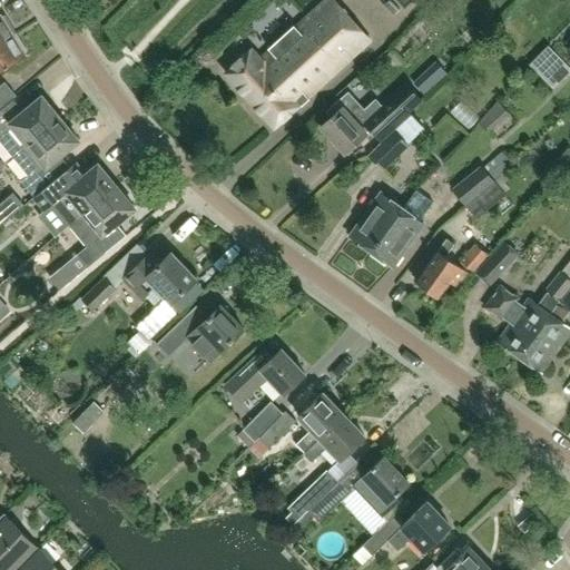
[(274,127),(371,41),(333,0),(324,0),(301,22),(261,57),(253,48),(225,72),(274,127)]
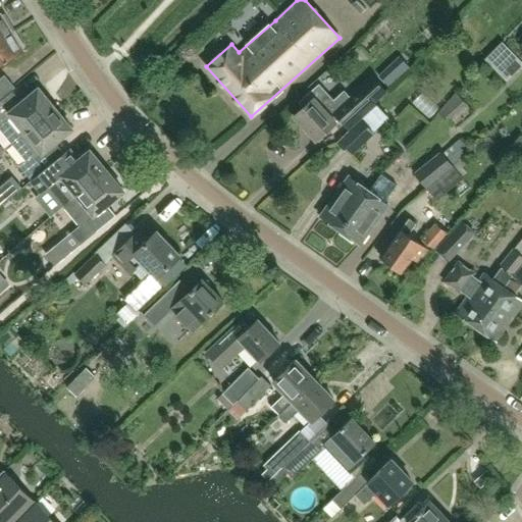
[(0,39),(11,33),(8,27),(10,25),(4,15),(1,16),(0,14),(0,39)]
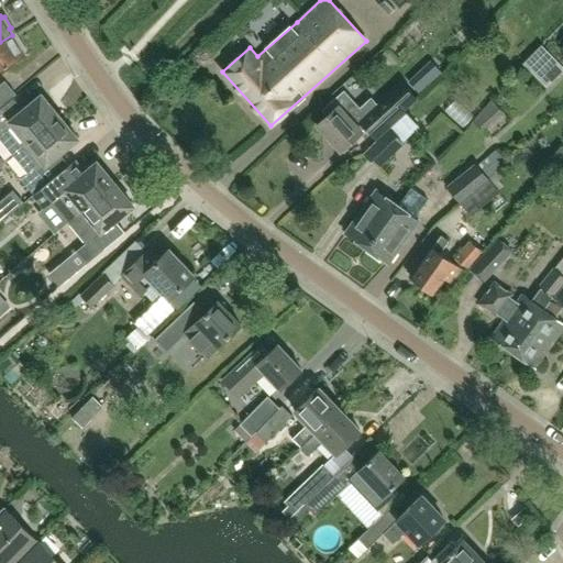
[(0,68),(24,54),(22,52),(25,50),(19,39),(15,41),(12,35),(0,42),(0,68)]
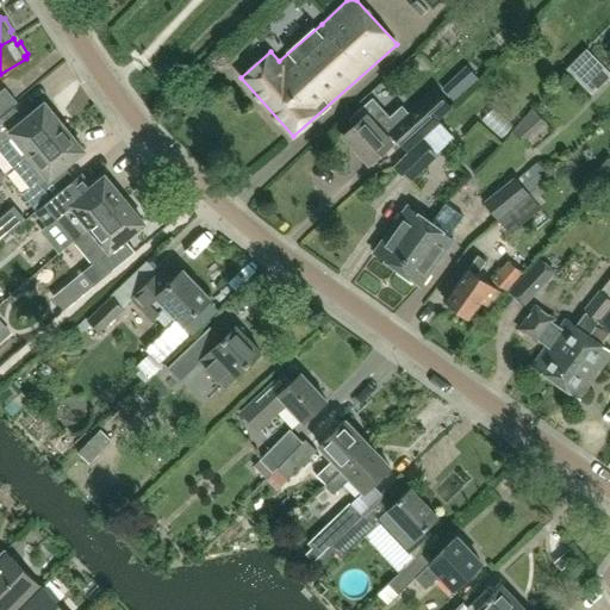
[(609,76),(609,70),(589,49),(568,72),(591,95),(609,76)]
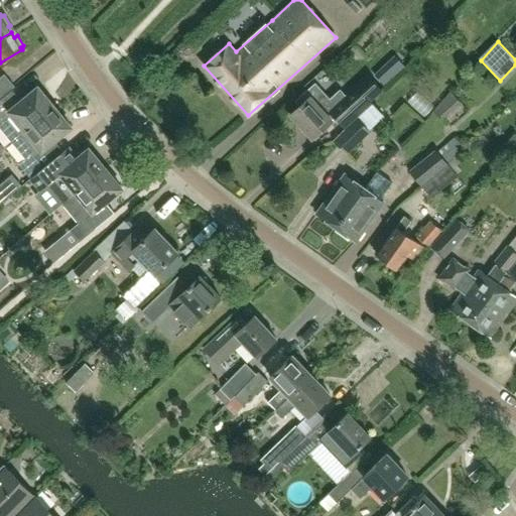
[(385,72),(377,79),(383,86),(391,79),(385,72)]
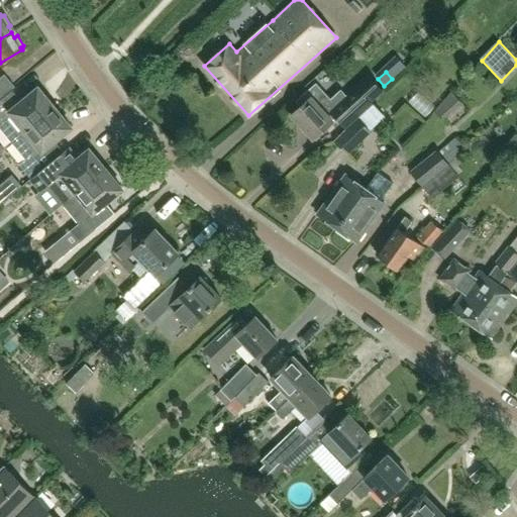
[(0,99),(14,87),(13,86),(10,88),(1,77),(0,77),(0,99)]
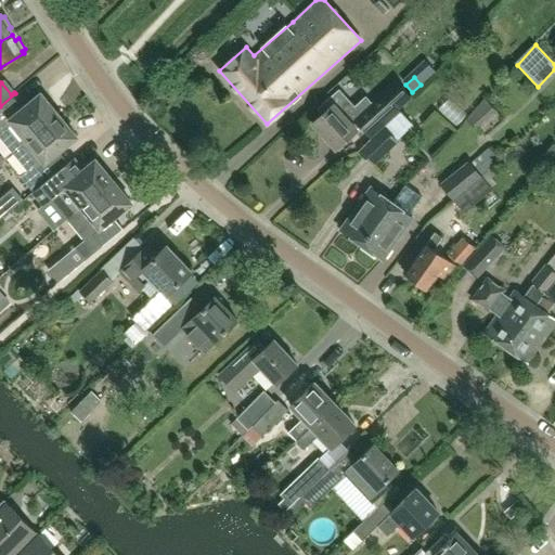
[(409,98),(398,86),(373,107),(365,98),(355,107),(339,90),(317,110),(322,115),(312,124),(335,150),(362,125),(373,137),(399,113),(396,110),(409,98)]
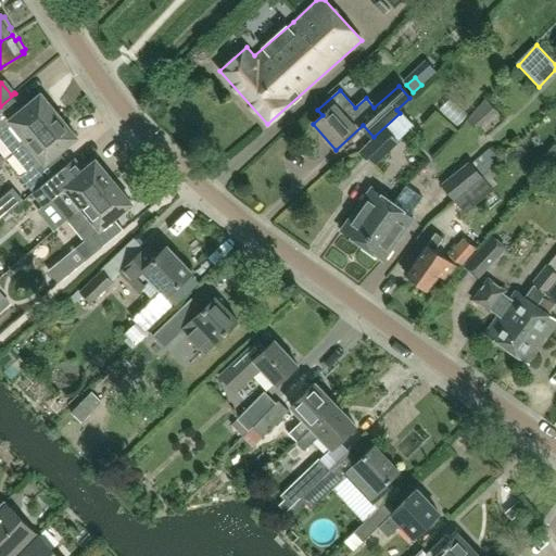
[(26,141),(59,115),(40,93),(23,108),(13,97),(0,108),(0,139),(12,153),(26,141)]
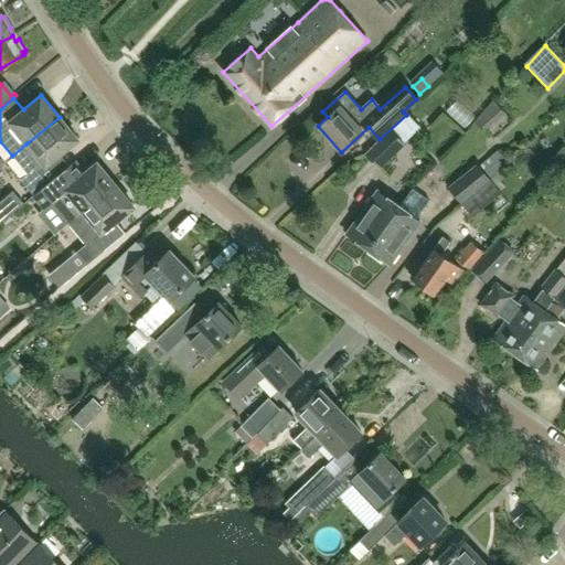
[(484,130),(505,112),(493,100),(483,112),(475,121),(484,130)]
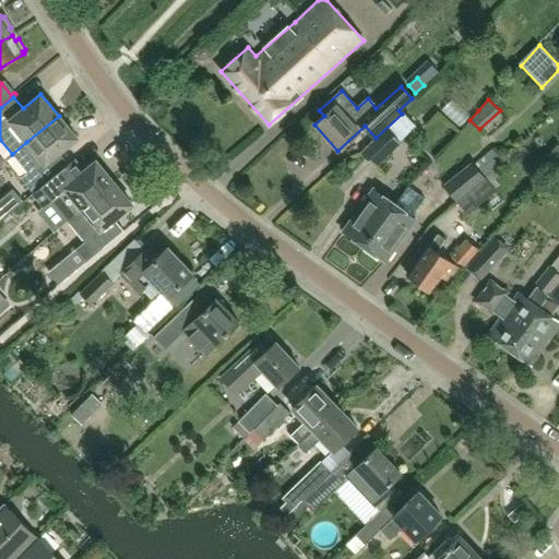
[(449,105),(440,114),(458,132),(466,122),(449,105)]
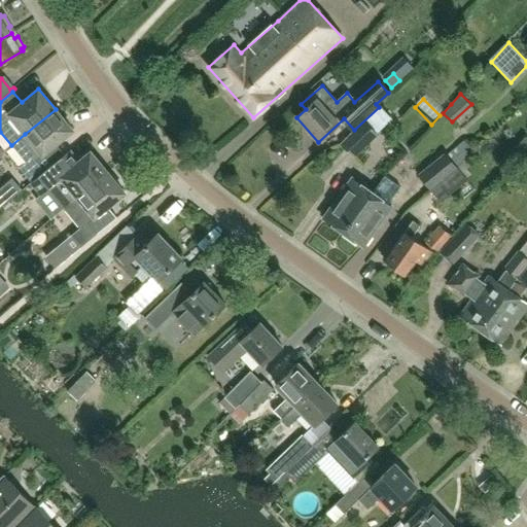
[(380,108),(363,123),(377,133),(390,119),(380,108)]
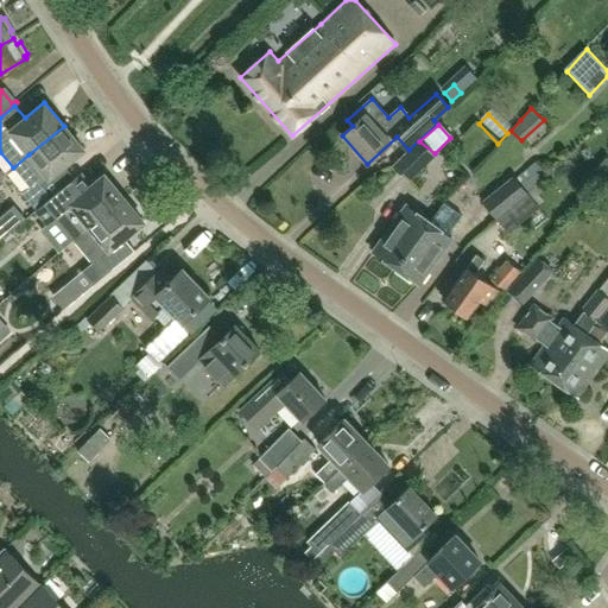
[(64,166),(83,150),(64,126),(29,154),(13,168),(29,188),(21,194),(36,210),(51,197),(75,178),(64,166)]
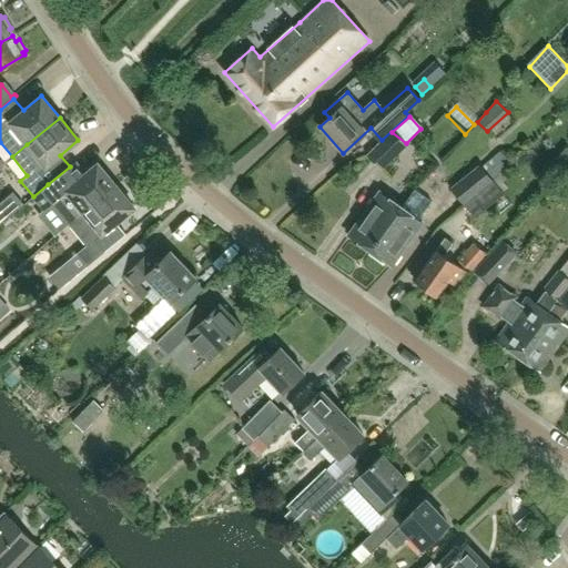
[(406,143),(392,132),(387,138),(368,158),(384,171),(407,144),(406,143)]
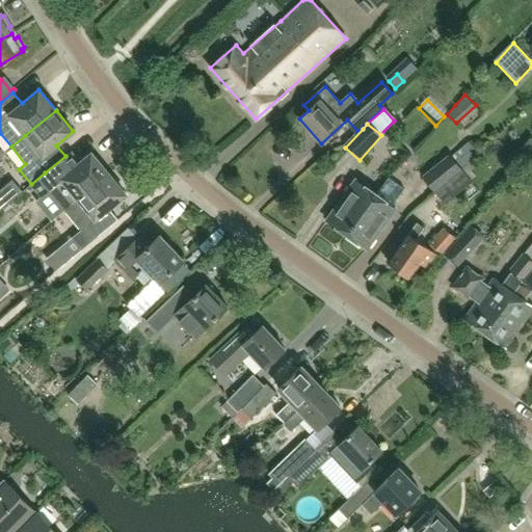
[(531,139),(530,137),(512,157),(522,166),(531,155),(531,139)]
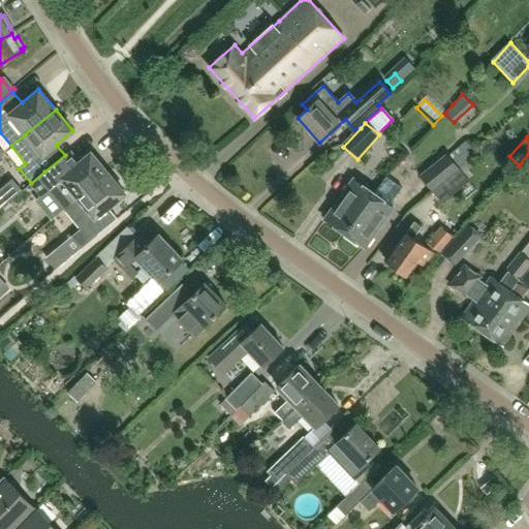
[(467,141),(447,157),(458,168),(477,152),(467,141)]
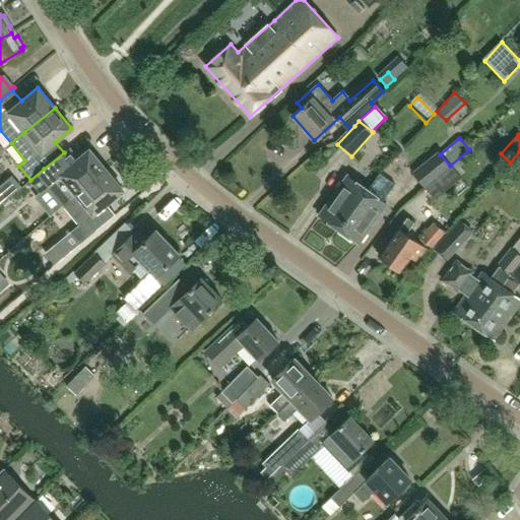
[(70,147),(64,152),(44,169),(30,180),(41,192),(47,187),(62,206),(76,194),(106,170),(89,149),(78,157),(70,147)]
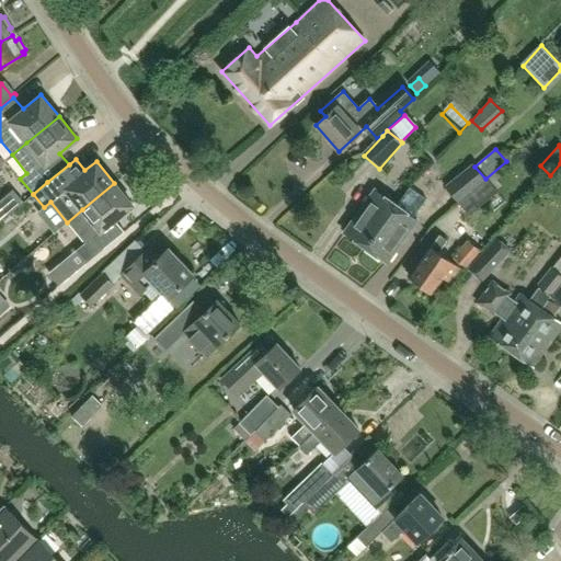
[(445,185),(458,202),(485,179),(474,167),(472,163),(445,185)]
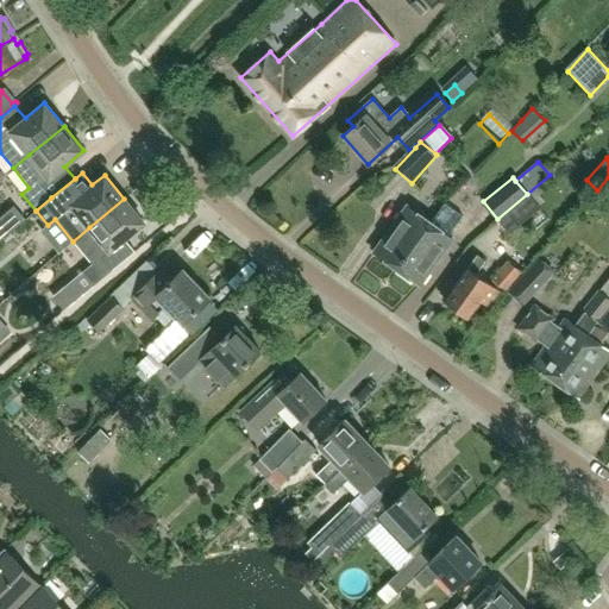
[(538,207),(527,194),(497,219),(509,232),(538,207)]
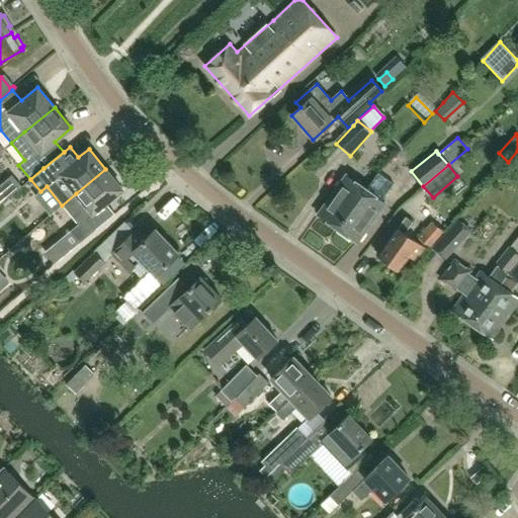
[(106,203),(122,189),(105,169),(76,193),(62,205),(78,225),(70,232),(79,243),(114,213),(106,203)]
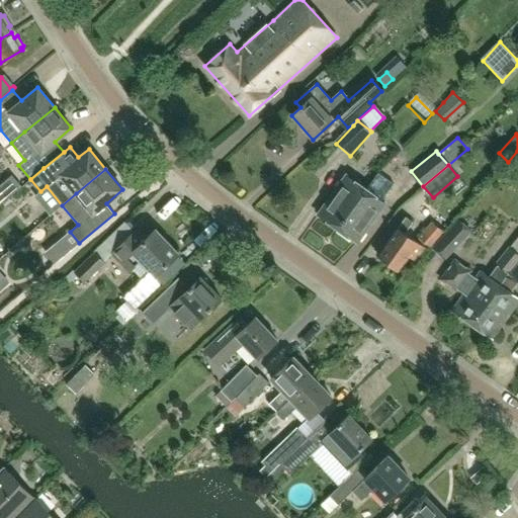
[(338,230),(365,189),(345,175),(318,214),(338,230)]
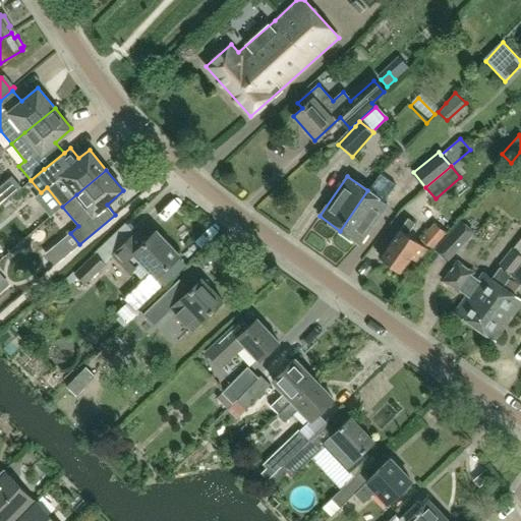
[(359,244),(387,205),(367,190),(340,231),(359,244)]
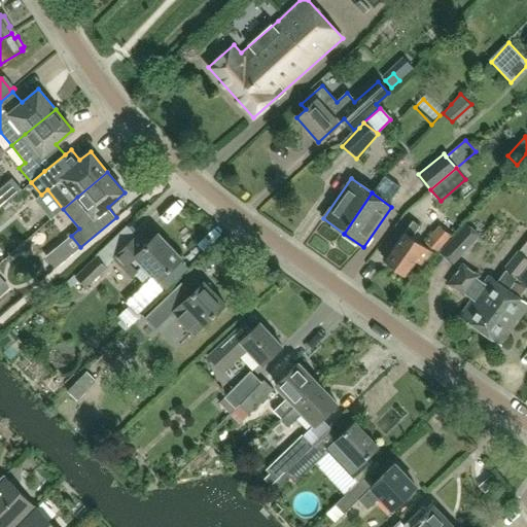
[(426,198),(409,212),(418,222),(435,207),(426,198)]
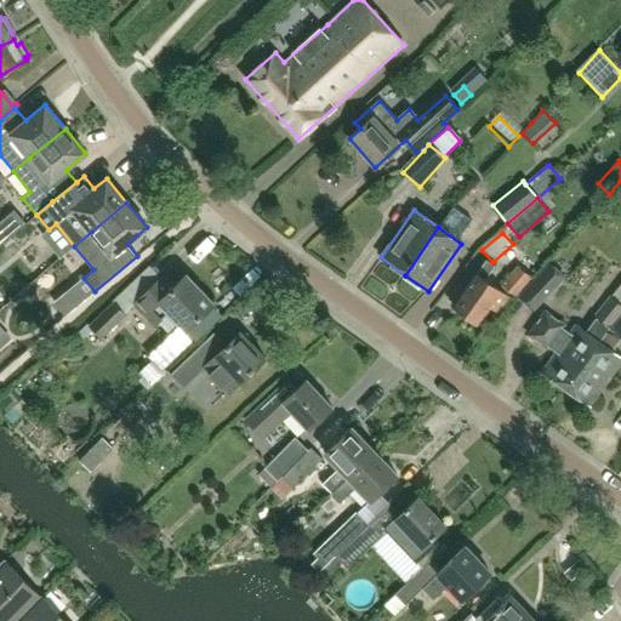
[(169,271),(157,257),(113,301),(114,302),(90,326),(101,339),(126,315),(124,313),(134,303),(154,325),(158,322),(170,335),(147,357),(163,372),(195,341),(186,330),(214,303),(186,274),(172,286),(163,275),(169,271)]
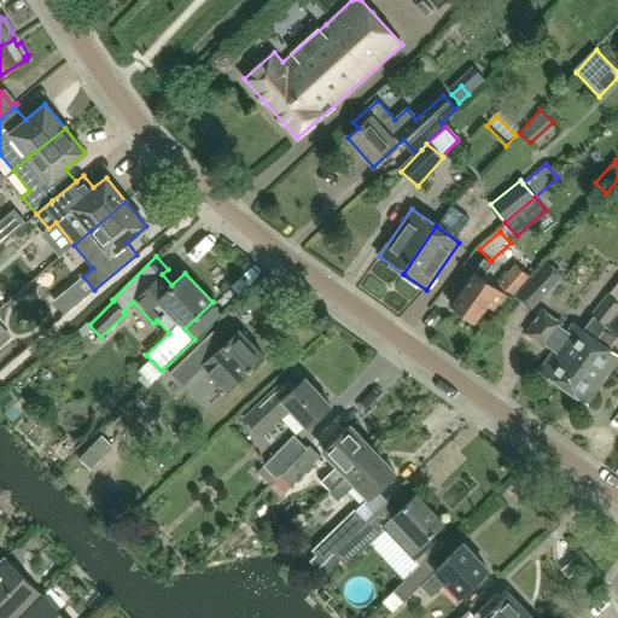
[(505,295),(482,278),(491,266),(483,260),(473,272),(450,304),(462,313),(460,315),(468,321),(470,319),(474,322),(487,304),(494,309),(505,295)]
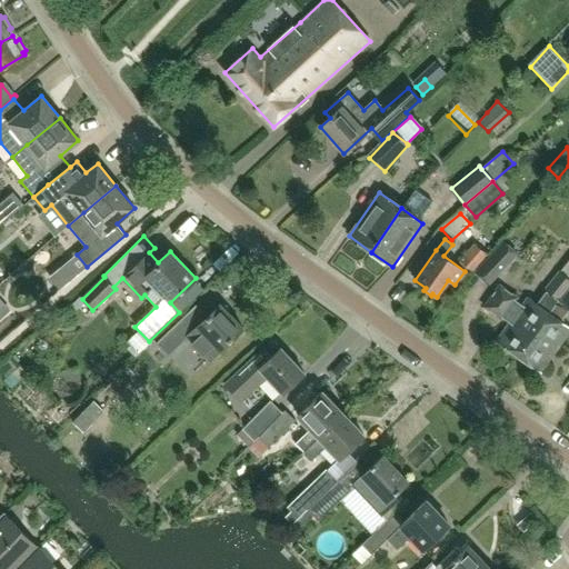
[(476,271),(490,286),(519,256),(505,242),(476,271)]
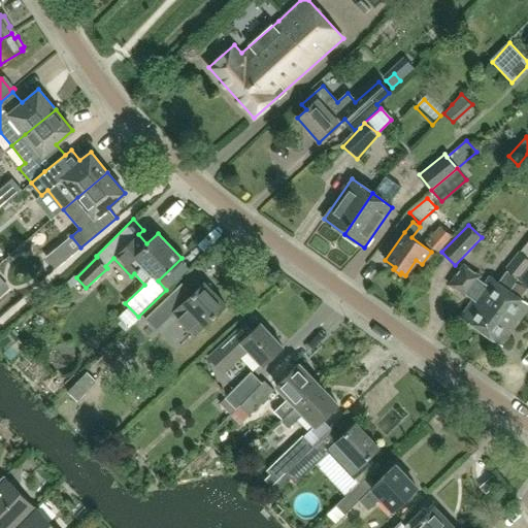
[(436,252),(451,236),(439,227),(426,242),(436,252)]
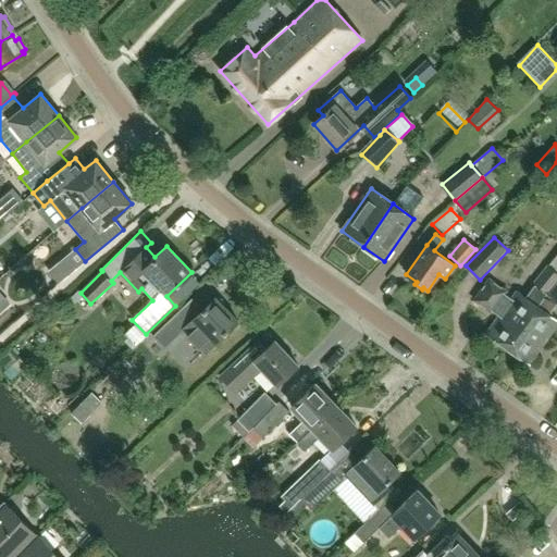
[(545,293),(556,279),(556,254),(533,284),(545,293)]
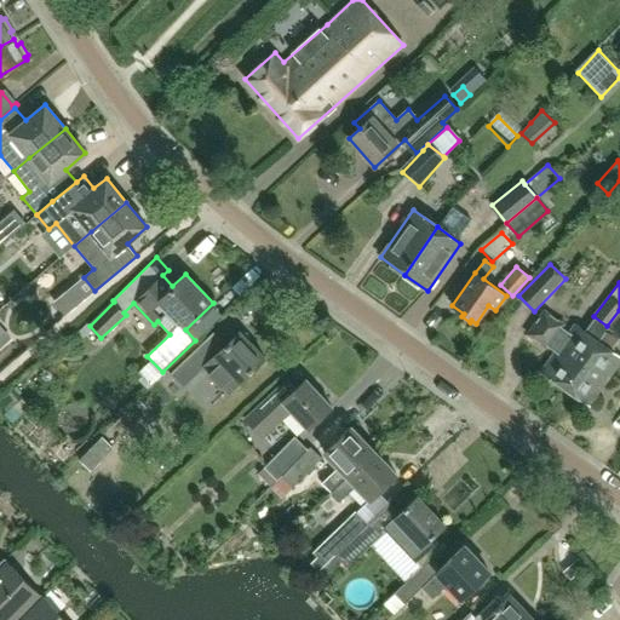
[(51,304),(32,321),(40,331),(59,314),(51,304)]
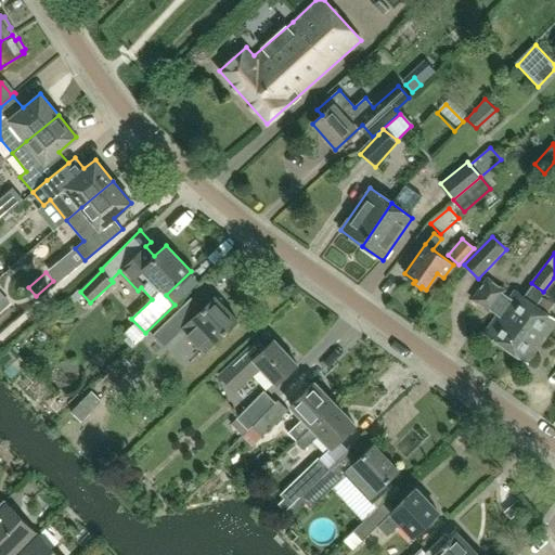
[(545,294),(543,292),(532,284),(524,296),(515,291),(508,298),(502,293),(504,291),(487,278),(472,299),(489,311),(490,310),(498,314),(483,333),(505,348),(545,294)]
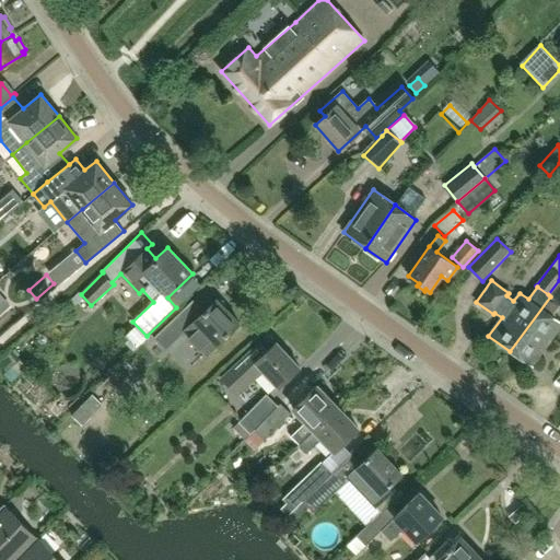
[(559,327),(559,322),(552,316),(559,305),(559,286),(552,298),(550,296),(510,351),(532,366),(559,327)]
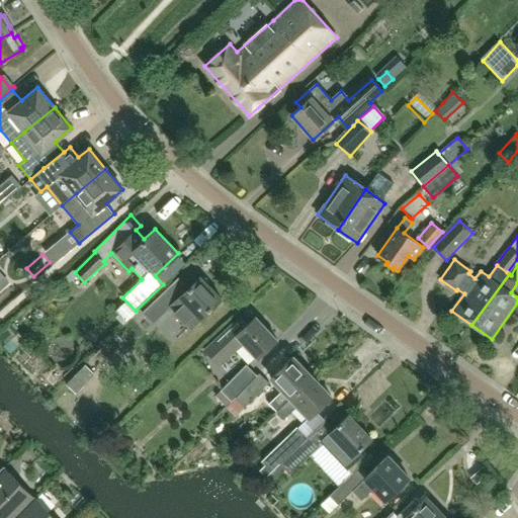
[(221,297),(200,277),(179,297),(199,319),(221,297)]
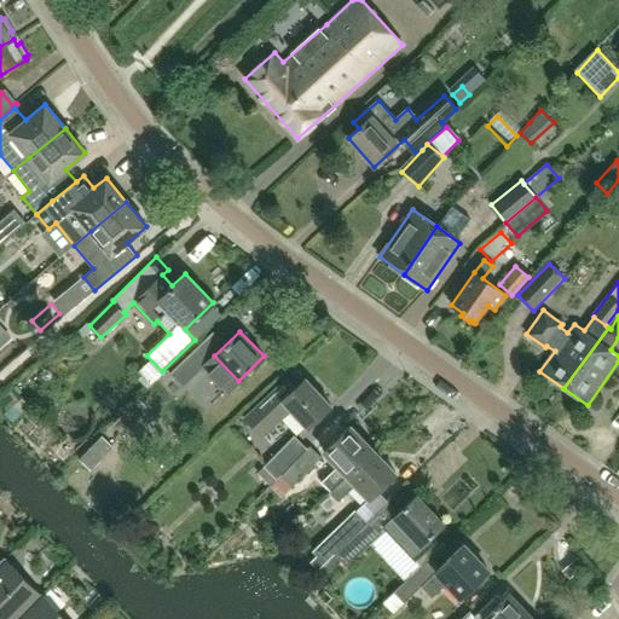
[(330,406),(306,379),(295,388),(287,380),(244,420),(260,437),(289,409),(307,428),(330,406)]
